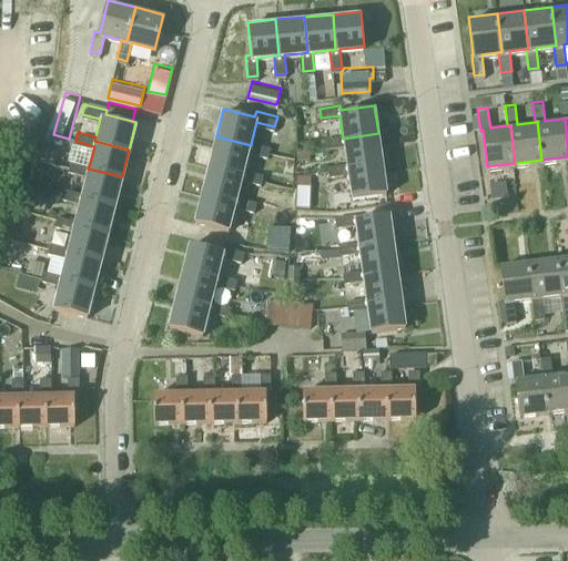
[(344,143),(346,161),(347,166),(382,162),(378,133),(343,139),(342,133),(324,135),(325,146),(344,143)]
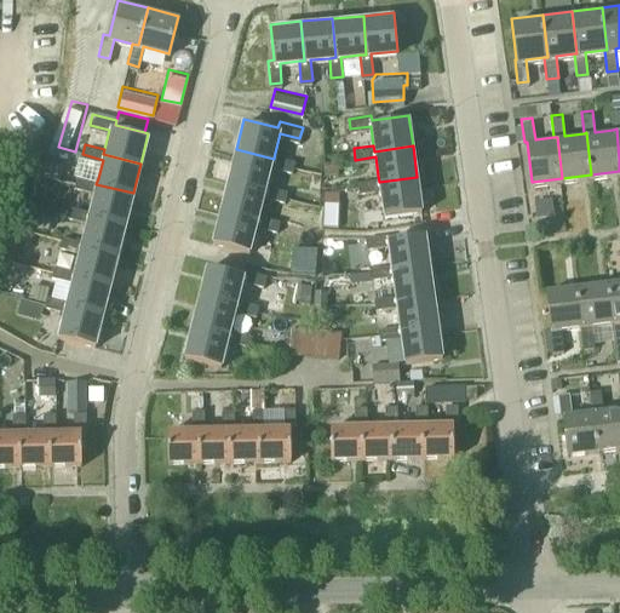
[(294,158),(275,153),(274,159),(236,149),(229,179),(267,189),(268,183),(273,164),(292,168),(294,158)]
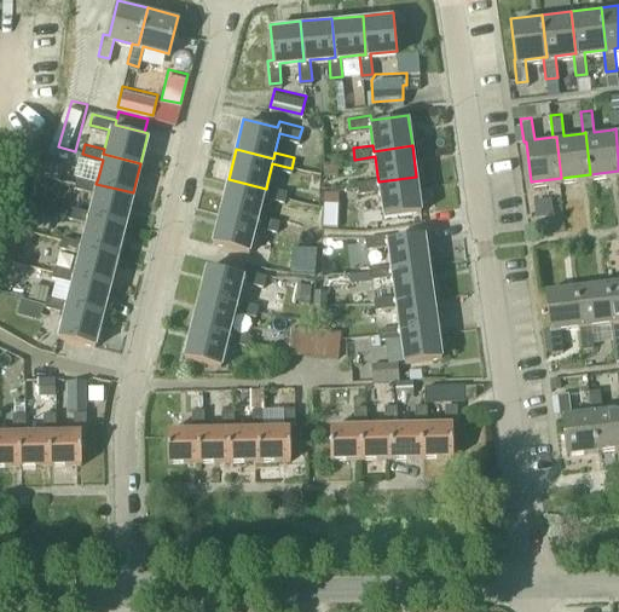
[(96,184),(98,178),(76,173),(74,184),(94,189),(90,208),(88,213),(126,223),(133,192),(96,184)]
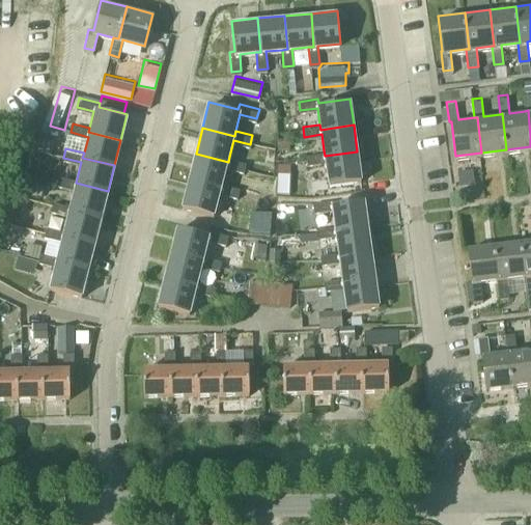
[(361,177),(357,152),(325,156),(324,150),(307,153),(308,162),(325,160),(327,175),(312,177),(314,194),(345,189),(344,181),(361,177)]
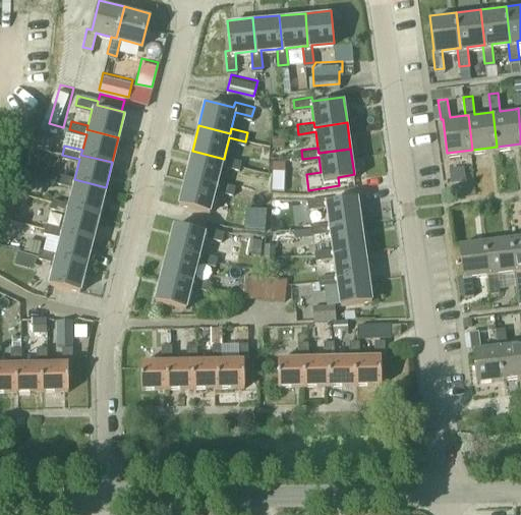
[(241,158),(225,154),(224,159),(192,151),(185,176),(217,183),(219,178),(223,162),(239,166),(241,158)]
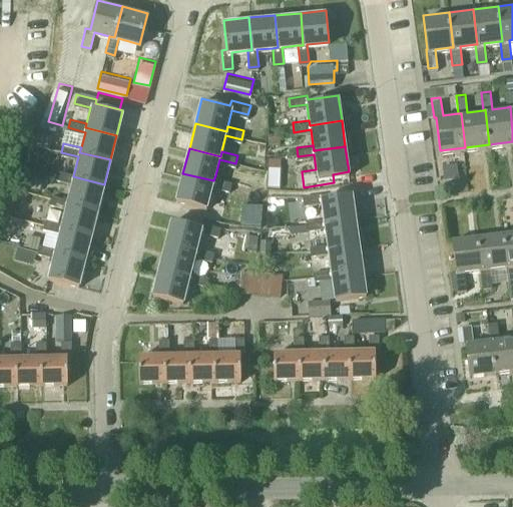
[(30,166),(18,163),(15,175),(26,178),(30,166)]
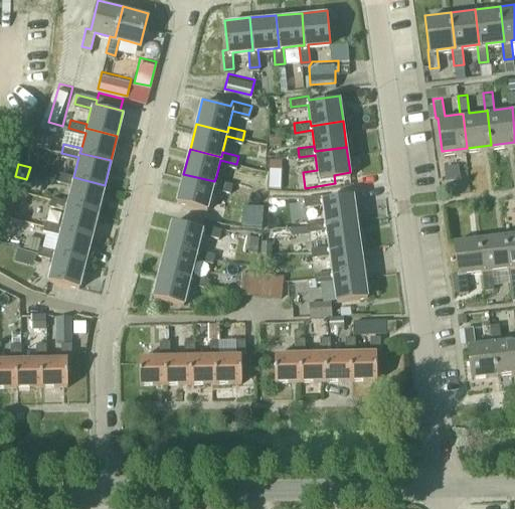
[(281,185),(282,165),(270,164),(269,184),(281,185)]
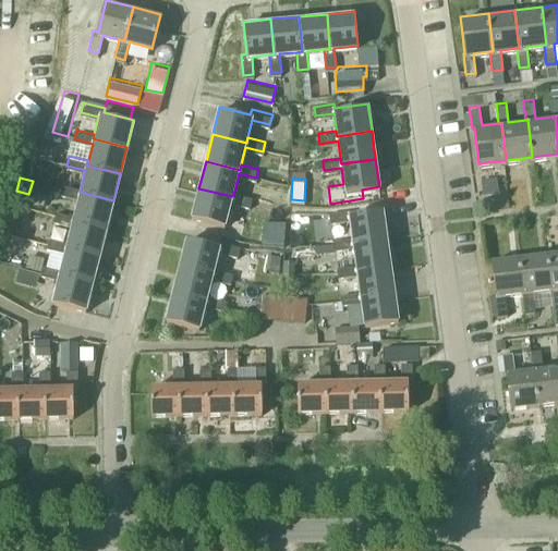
[(80,192),(81,187),(62,183),(60,193),(79,197),(74,213),(73,219),(106,228),(113,200),(80,192)]
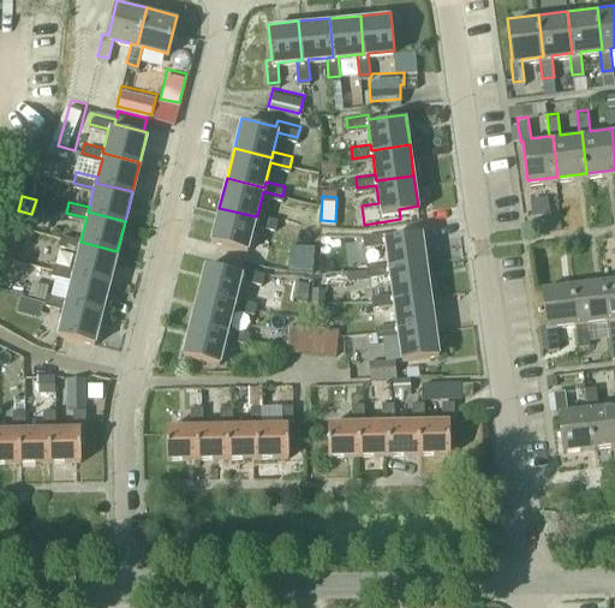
[(278,215),(258,210),(256,216),(219,208),(212,237),(249,246),(256,221),(275,226),(278,215)]
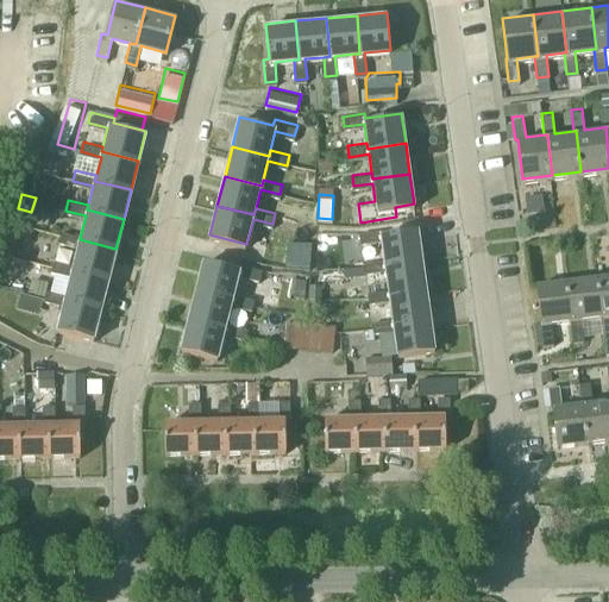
[(381,238),(384,257),(384,262),(421,257),(418,227),(383,232),(382,226),(359,230),(360,240),(381,238)]
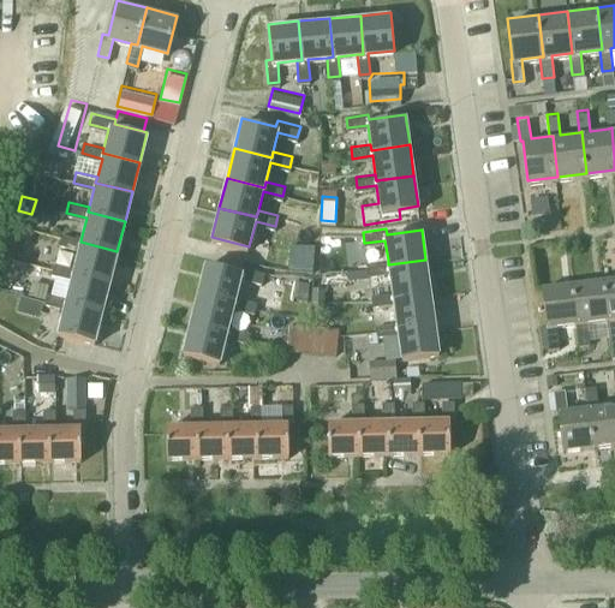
[(81,242),(82,236),(61,231),(59,240),(79,246),(75,266),(73,272),(109,280),(117,251),(81,242)]
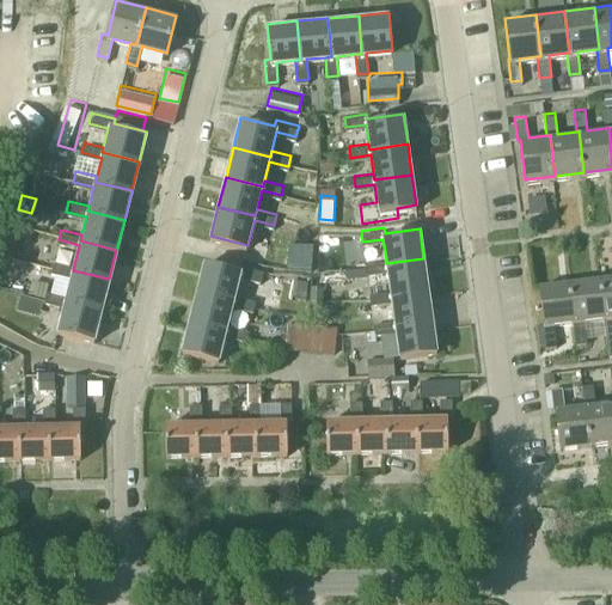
[(311,267),(313,240),(288,239),(287,264),(311,267)]
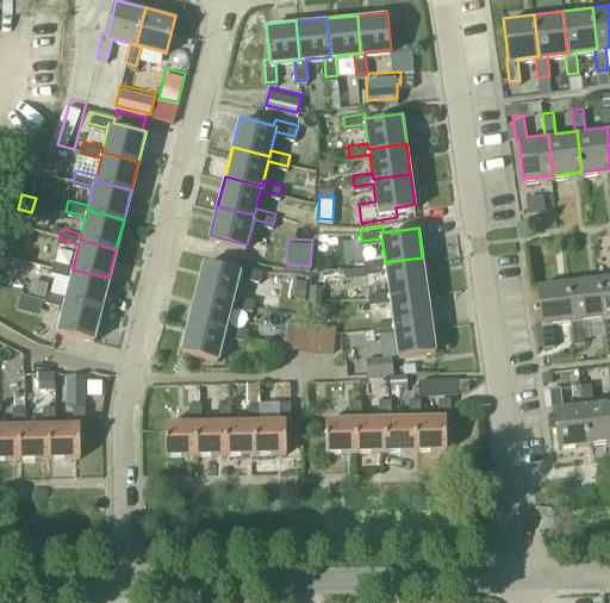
[(73,269),(74,263),(54,258),(51,268),(72,273),(67,292),(64,298),(101,308),(109,278),(73,269)]
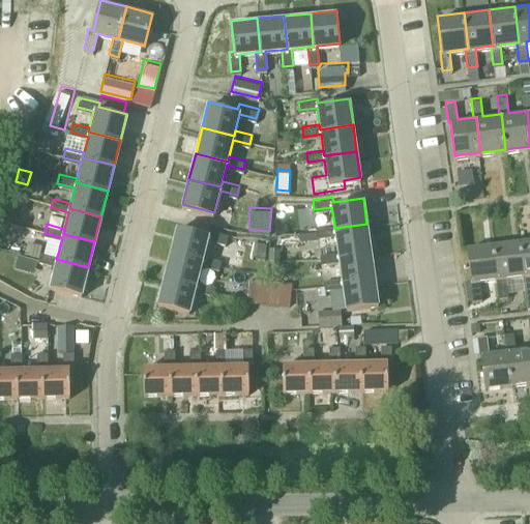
[(371,250),(366,224),(334,228),(334,224),(316,226),(318,235),(335,233),(337,250),(339,255),(371,250)]
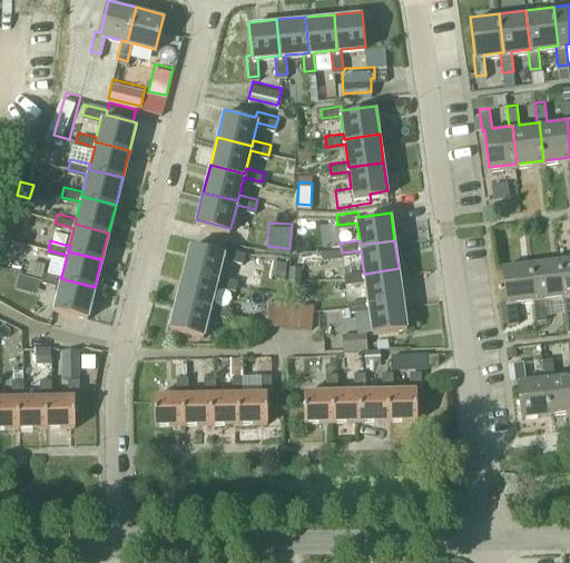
[(190,242),(184,269),(218,278),(219,273),(224,255),(242,259),(245,249),(224,244),(223,249),(190,242)]
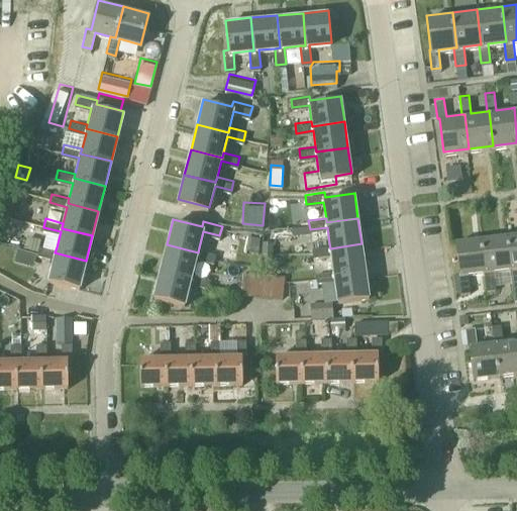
[(510,268),(514,298),(516,298),(516,231),(508,233),(512,268),(510,268)]
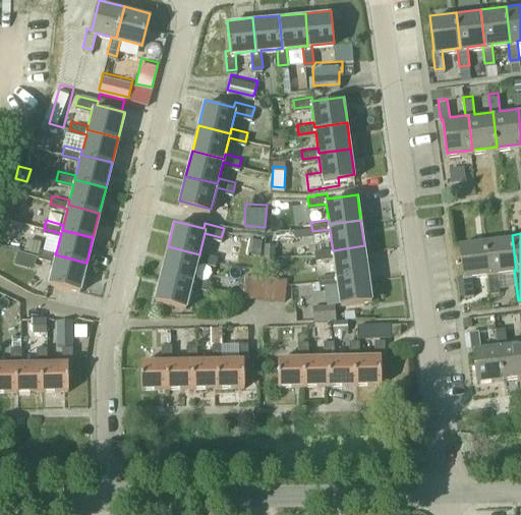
[(512,235),(485,238),(490,273),(487,273),(489,290),(499,289),(497,272),(514,270),(516,270),(512,235)]
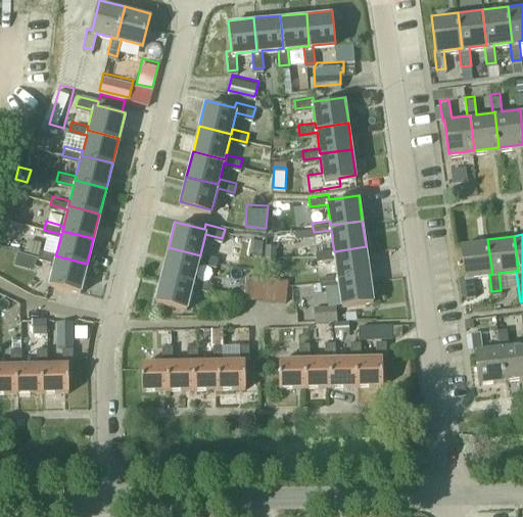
[(472,276),(489,274),(492,274),(487,239),(461,242),(465,276),(463,276),(465,295),(474,294),(472,276)]
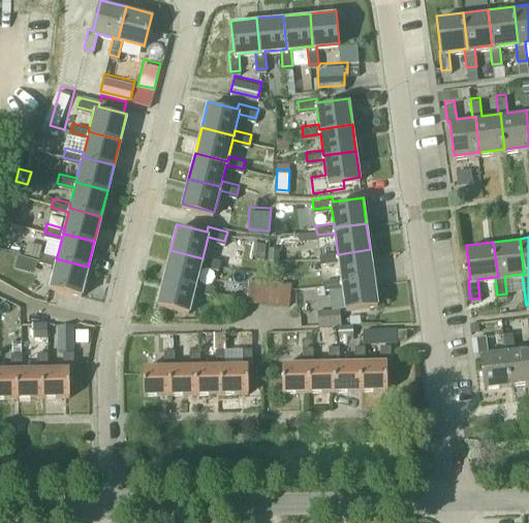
[(56,258),(58,253),(40,249),(38,258),(55,263),(50,284),(82,293),(88,267),(56,258)]
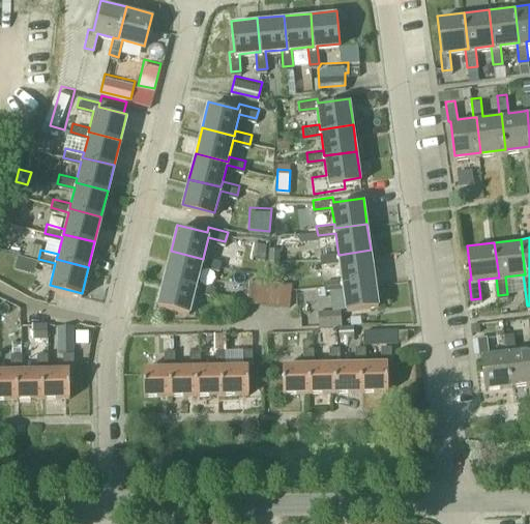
[(339,259),(342,275),(342,281),(374,277),(371,250),(339,255),(337,250),(320,252),(321,261),(339,259)]
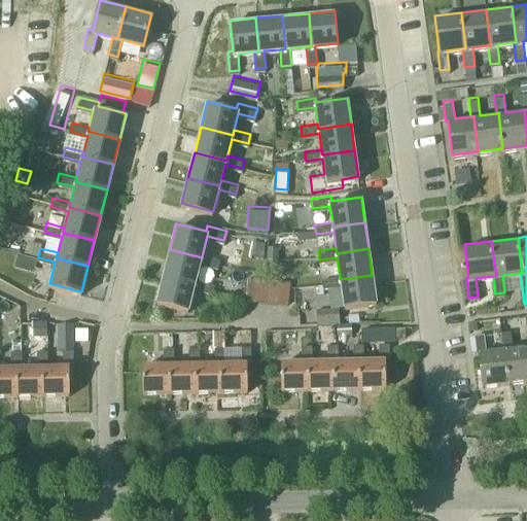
[(220,256),(203,252),(202,257),(170,249),(164,275),(196,283),(197,278),(201,262),(218,266),(220,256)]
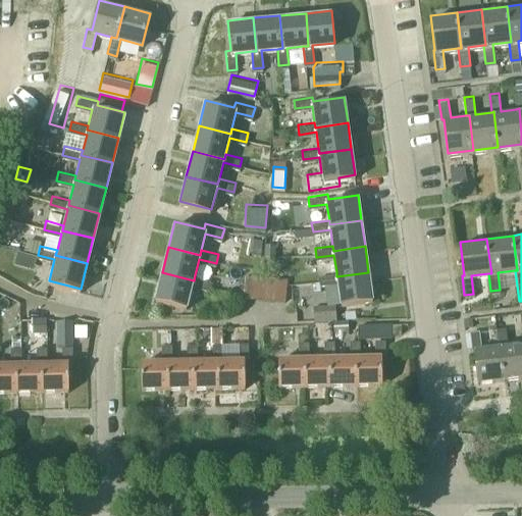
[(372,298),(368,272),(336,276),(336,271),(319,273),(320,282),(336,280),(340,303),(372,298)]
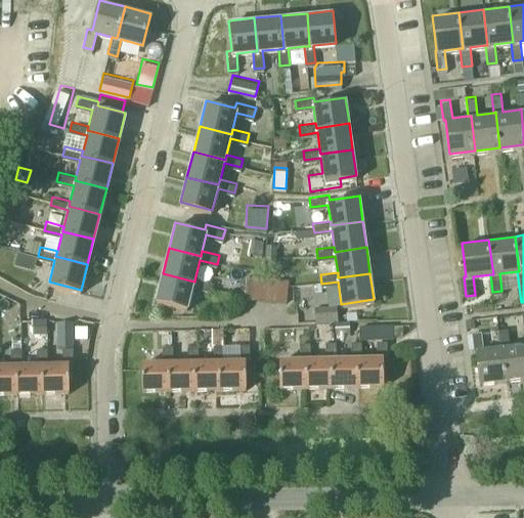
[(212,281),(195,276),(194,282),(163,273),(156,299),(188,307),(193,286),(210,290),(212,281)]
